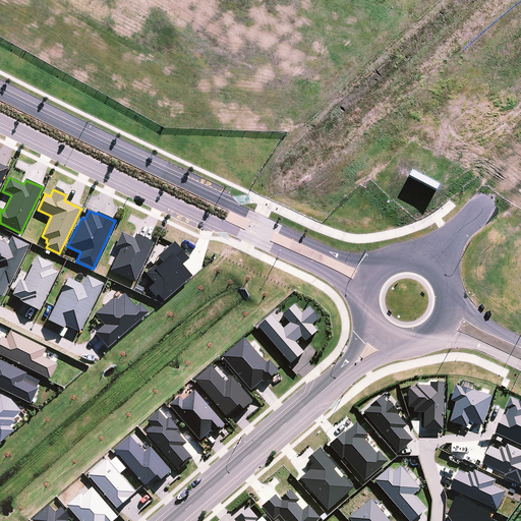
[(134,283),(153,243),(135,235),(133,239),(121,233),(115,247),(120,249),(110,271),(134,283)]
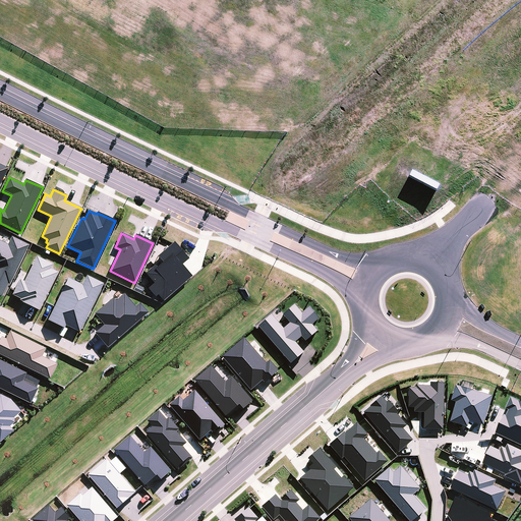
[(9,285),(29,245),(11,237),(7,245),(0,241),(0,296),(1,297),(8,285),(9,285)]
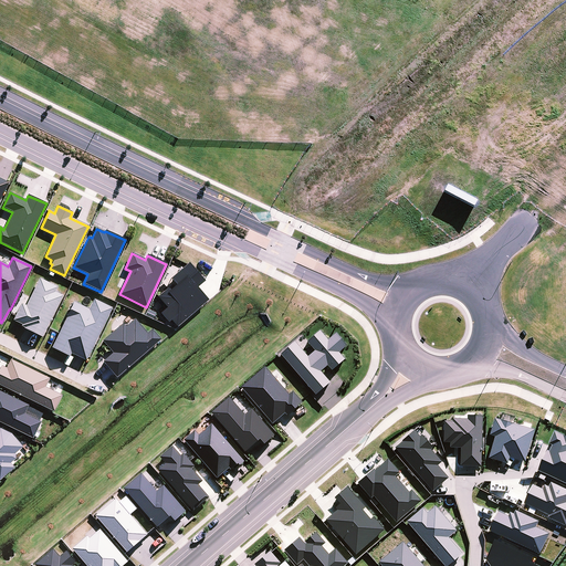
[(176,328),(208,301),(198,289),(205,282),(188,263),(187,265),(170,280),(176,285),(169,291),(167,289),(157,297),(166,308),(160,313),(168,323),(171,321),(176,328)]
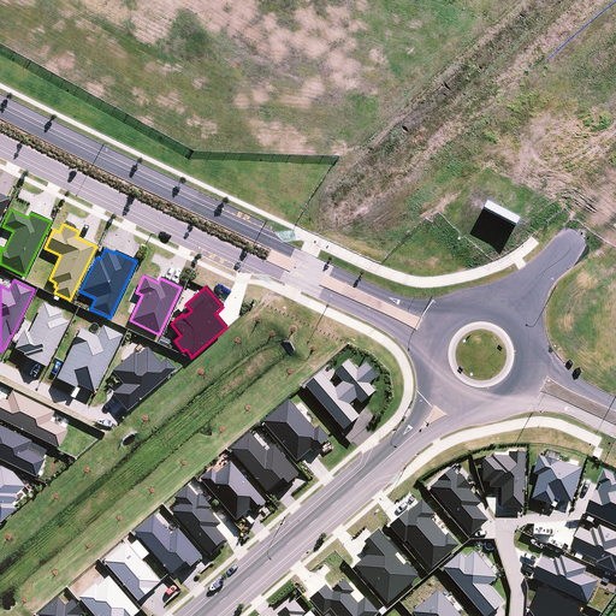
[(46,368),(69,323),(60,318),(63,313),(42,303),(28,333),(23,330),(13,349),(23,354),(23,355),(25,357),(46,368)]
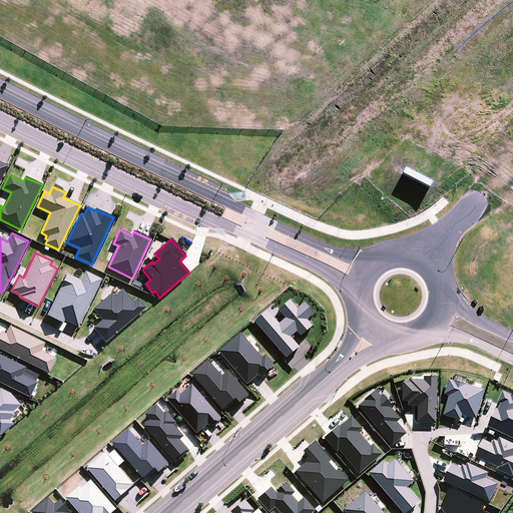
[(78,328),(101,280),(85,272),(80,281),(67,274),(51,307),(46,316),(62,324),(64,321),(78,328)]
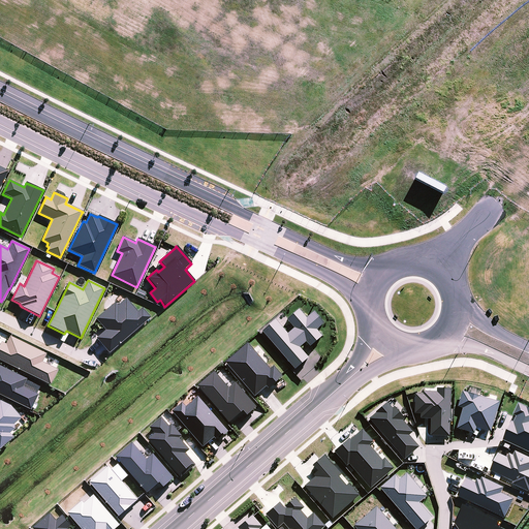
[(109,353),(150,318),(142,308),(136,312),(125,299),(117,306),(115,303),(95,318),(105,331),(96,338),(109,353)]
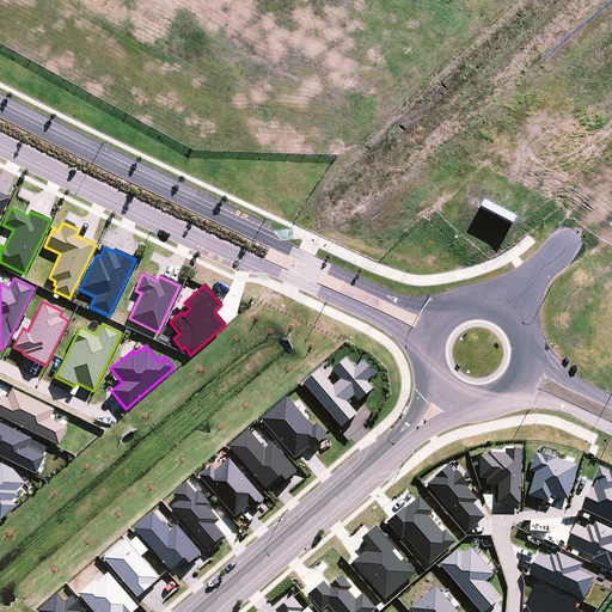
[(319,371),(303,385),(342,429),(357,415),(347,403),(355,397),(360,402),(373,390),(367,383),(375,375),(363,361),(355,368),(347,359),(332,371),(341,380),(334,387),(319,371)]
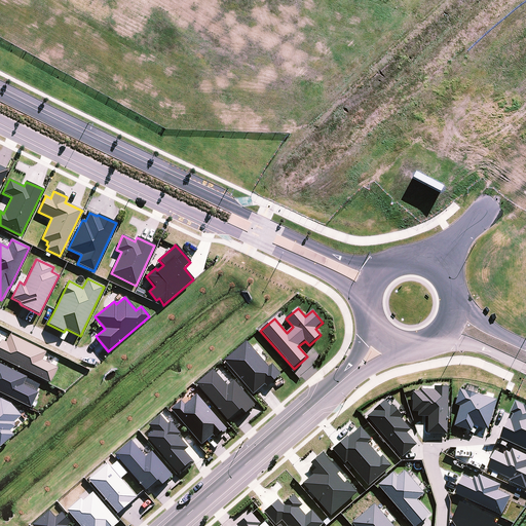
[(1,340),(0,341),(0,358),(49,383),(58,368),(42,360),(45,352),(9,335),(5,342),(1,340)]
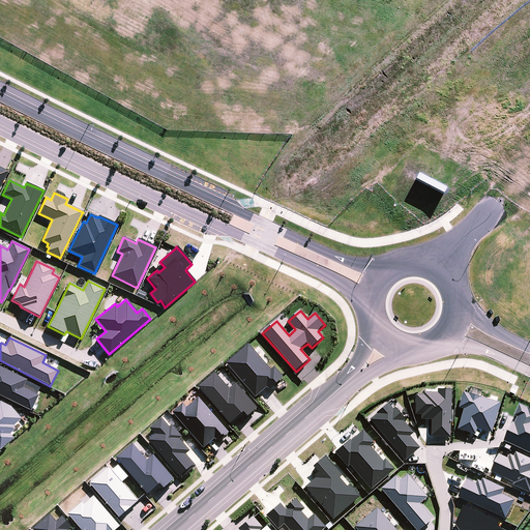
[(226,364),(256,399),(267,387),(269,390),(284,378),(282,376),(274,367),(271,371),(248,345),(226,364)]
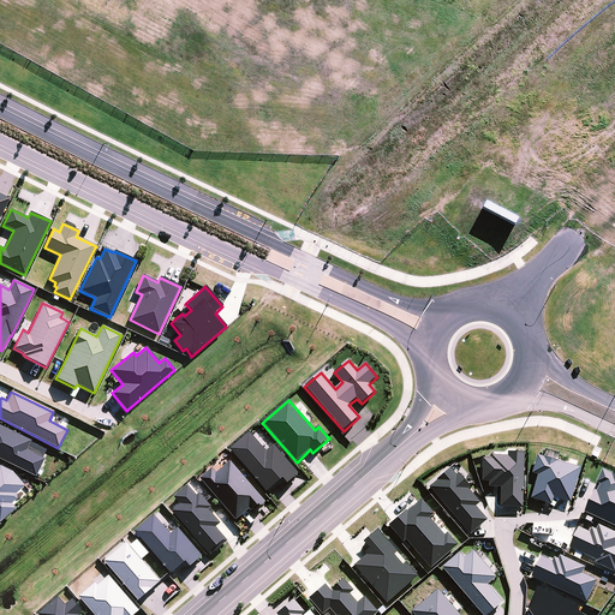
[(45,459),(42,458),(27,451),(30,442),(31,441),(0,425),(0,459),(36,477),(45,459)]
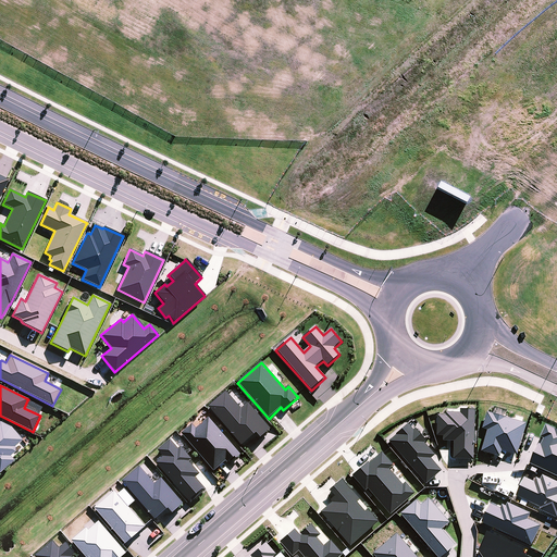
[(226,392),(209,407),(242,445),(257,434),(260,438),(271,430),(248,404),(242,409),(226,392)]
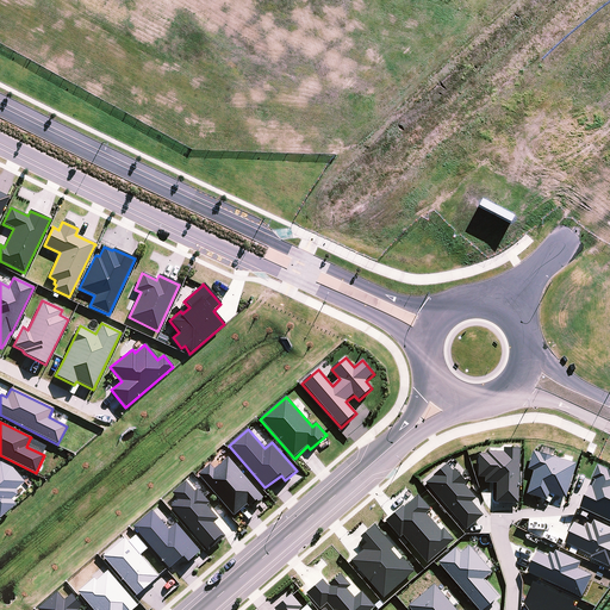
[(26,447),(42,454),(45,447),(30,439),(26,447)]
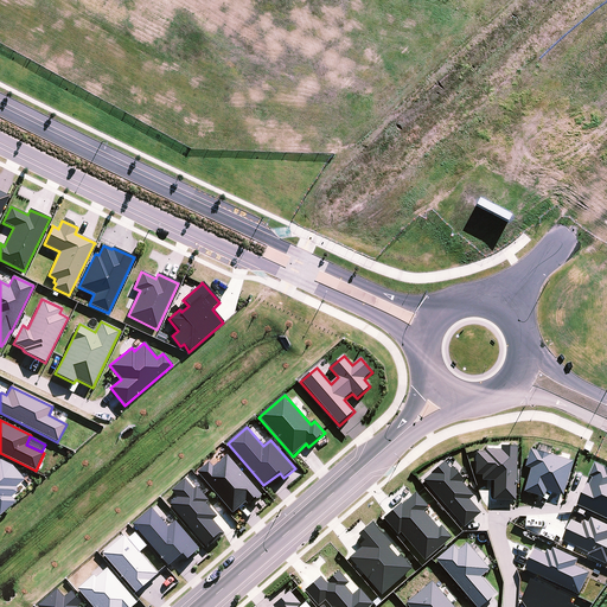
[(493,500),(516,500),(517,447),(500,447),(500,451),(484,451),(484,453),(475,453),(474,475),(483,477),(483,481),(493,481),(493,500)]
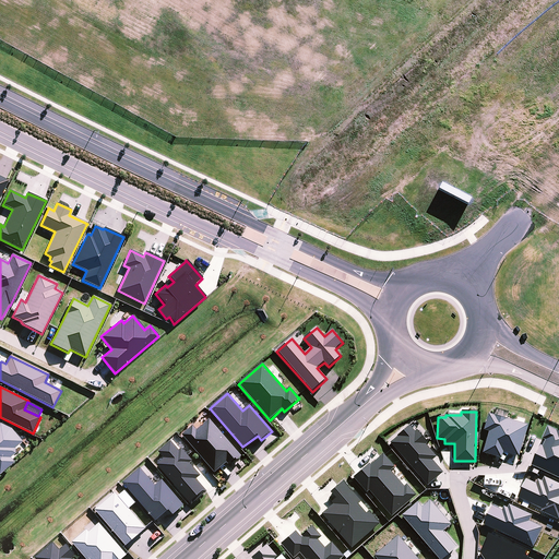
[(519,456),(527,426),(488,415),(484,431),(488,432),(482,453),(500,459),(502,453),(519,456)]
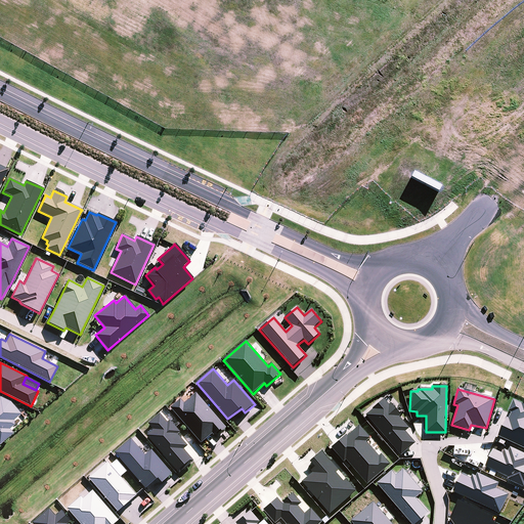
[(181,399),(171,408),(202,444),(213,434),(214,436),(216,434),(217,436),(226,428),(197,393),(184,403),(181,399)]
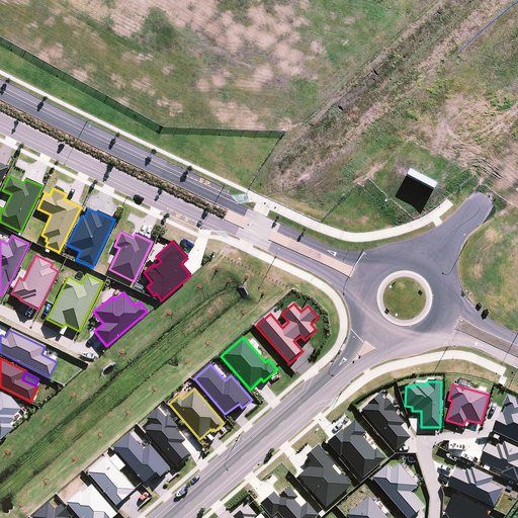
[(0,439),(13,429),(9,424),(14,420),(13,415),(20,409),(10,397),(0,392),(0,439)]
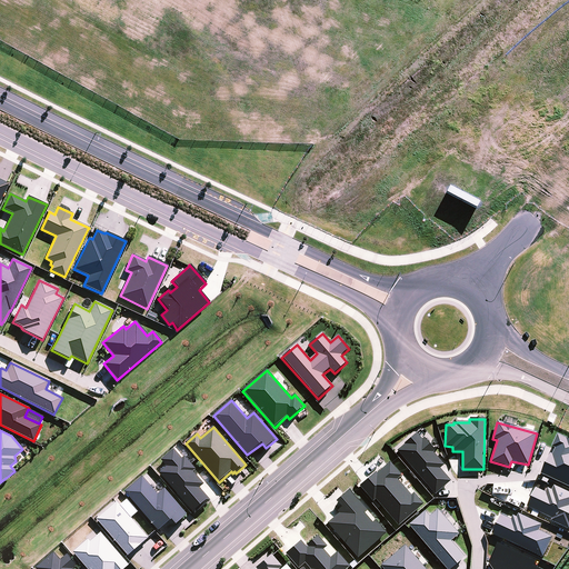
[(435,495),(450,481),(440,469),(443,466),(433,453),(435,451),(423,438),(421,440),(417,433),(403,445),(405,446),(397,451),(435,495)]
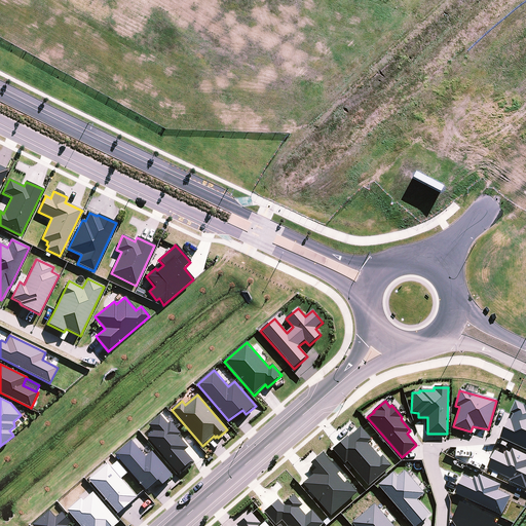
[(512,422),(510,420),(501,439),(525,450),(525,407),(517,403),(511,414),(514,416),(512,422)]
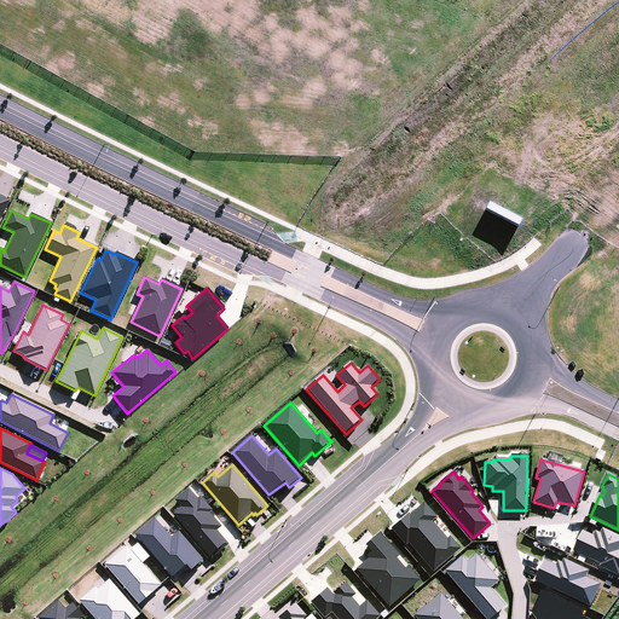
[(181,508),(174,515),(208,555),(212,560),(230,545),(218,531),(223,527),(210,514),(214,510),(201,497),(198,499),(190,489),(177,501),(181,508)]
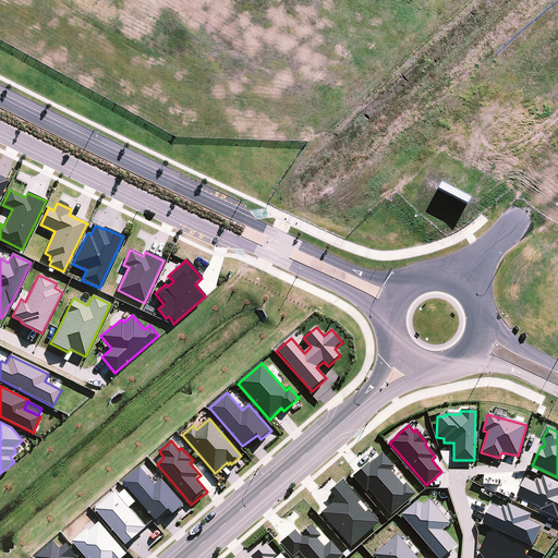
[(365,492),(367,490),(390,516),(414,495),(405,484),(403,486),(390,471),(393,466),(383,453),(370,464),(368,463),(352,476),(365,492)]
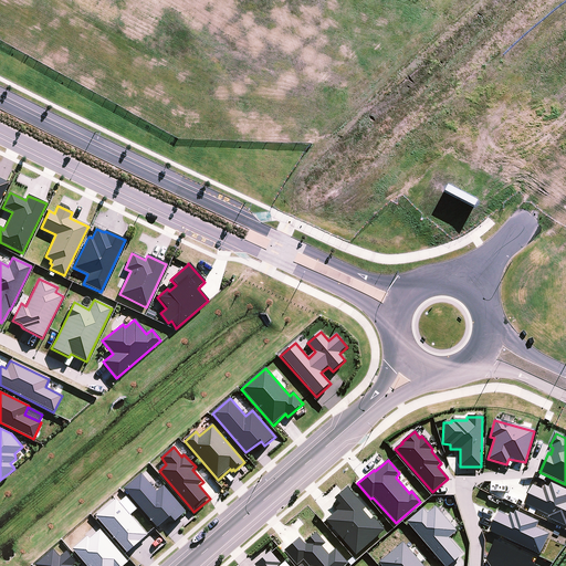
[(171,517),(176,522),(187,512),(184,509),(164,486),(157,492),(143,474),(124,490),(157,527),(158,528),(171,517)]
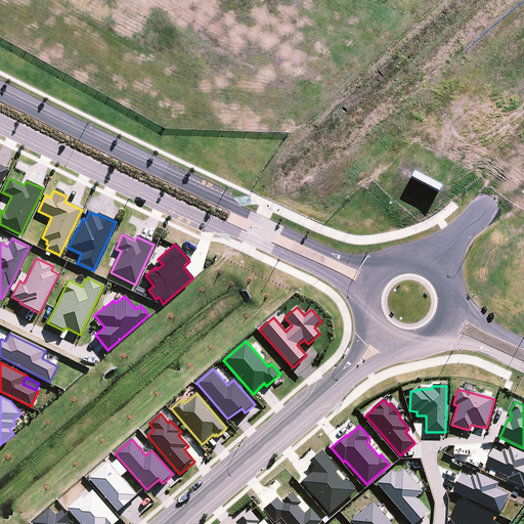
[(494,450),(486,468),(509,478),(509,480),(523,487),(523,453),(511,448),(510,452),(506,450),(504,454),(494,450)]
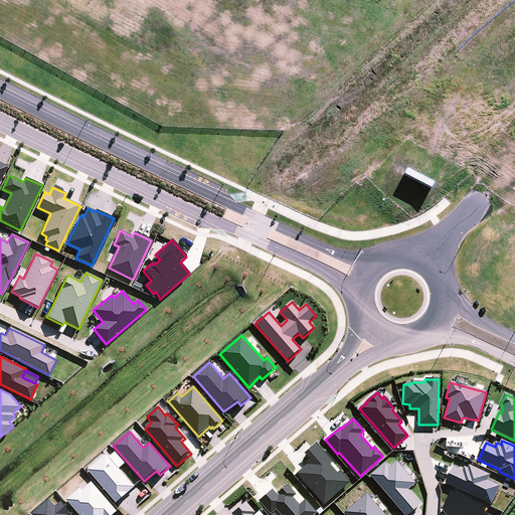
[(323,505),(350,483),(340,471),(337,474),(330,465),(332,463),(316,444),(304,455),(309,460),(305,463),(307,465),(296,474),(323,505)]
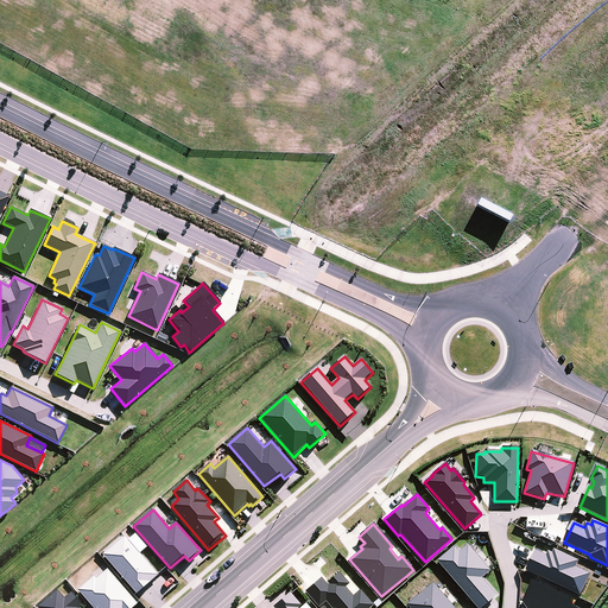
[(125,537),(103,556),(137,594),(159,575),(158,574),(125,537)]
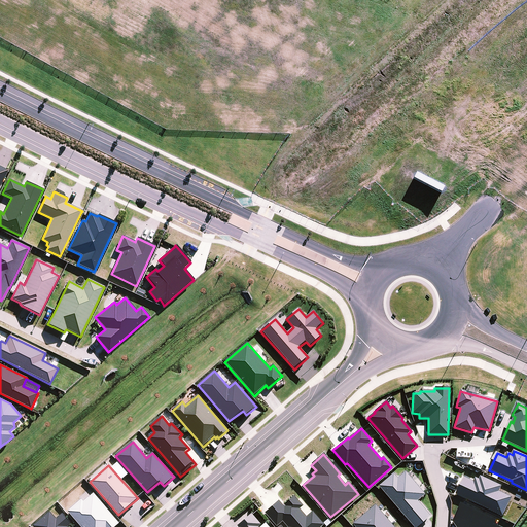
[(393,473),(378,487),(413,526),(417,526),(430,516),(417,501),(425,495),(405,471),(397,479),(393,473)]
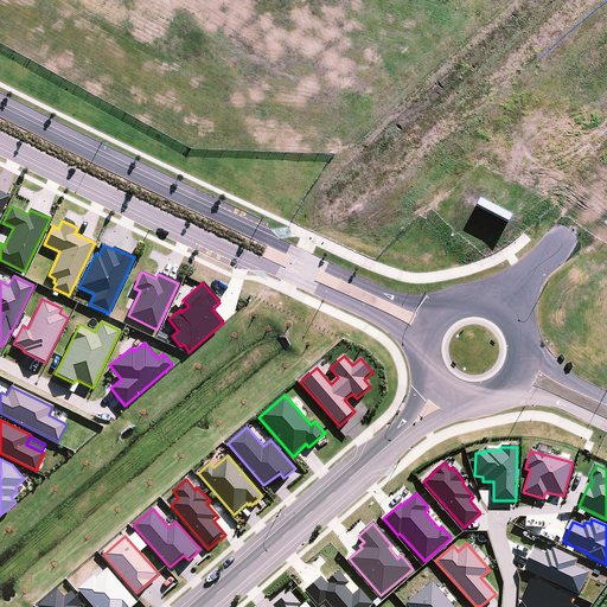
[(536,550),(525,570),(580,595),(590,574),(576,567),(579,561),(554,549),(553,553),(548,551),(545,555),(536,550)]
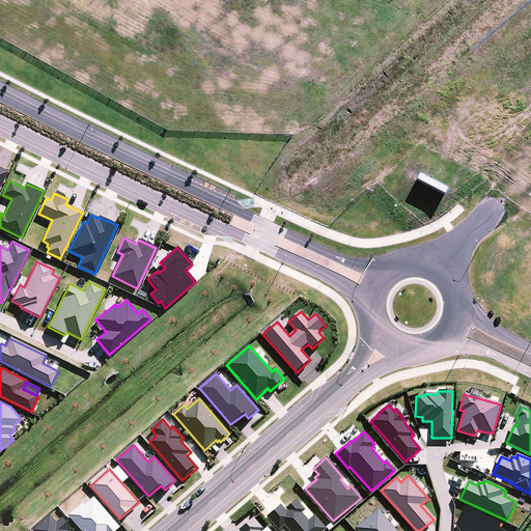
[(83,503),(68,515),(81,530),(117,530),(121,528),(94,497),(85,505),(83,503)]
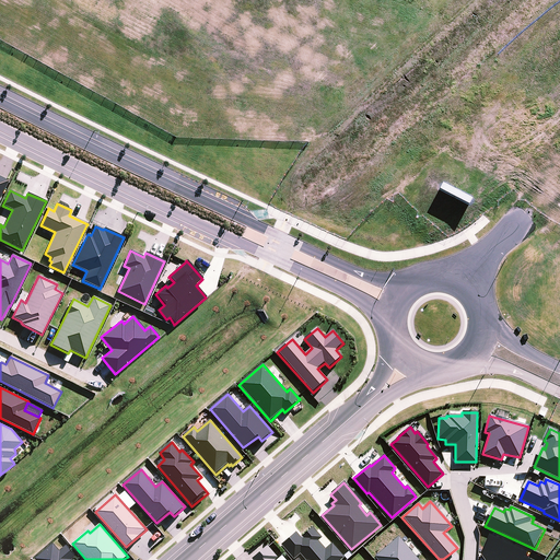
[(340,559),(343,558),(331,544),(325,549),(318,541),(322,538),(312,527),(302,536),(304,539),(302,540),(295,533),(281,545),(293,559),(295,558),(298,559),(302,556),(305,559),(340,559)]
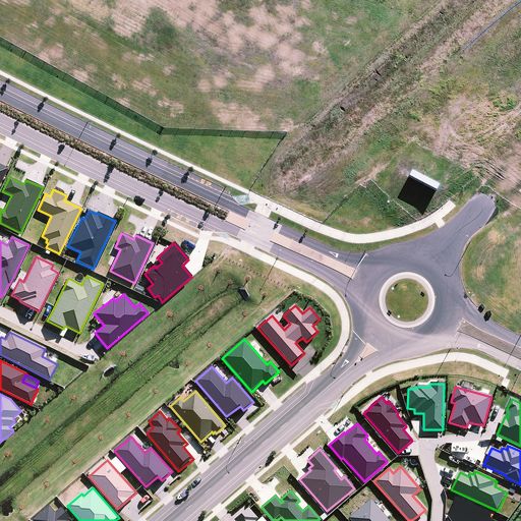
[(490,520),(489,520),(491,516),(457,499),(449,517),(451,520),(490,520)]
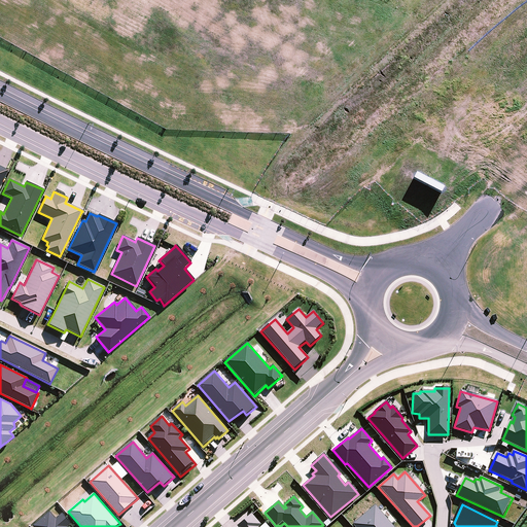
[(393,526),(375,505),(352,524),(354,526),(393,526)]
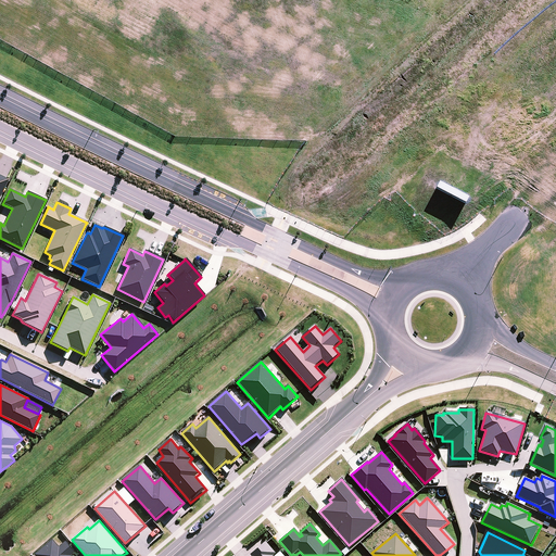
[(53,540),(36,555),(35,555),(72,555),(76,553),(66,542),(60,547),(53,540)]
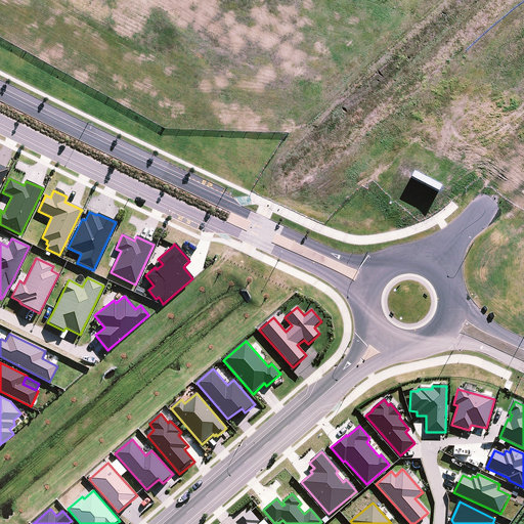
[(257,523),(260,522),(251,512),(250,511),(235,523),(257,523)]
